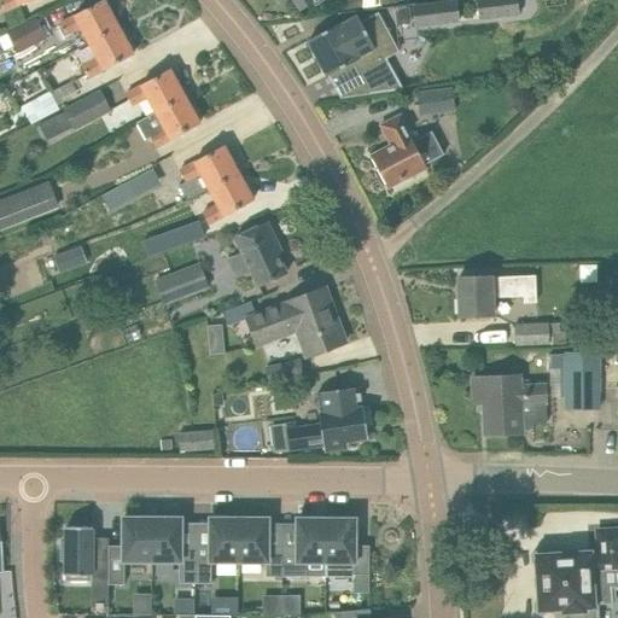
[(0,0),(0,5),(3,11),(18,4),(19,5),(31,0),(0,0)]
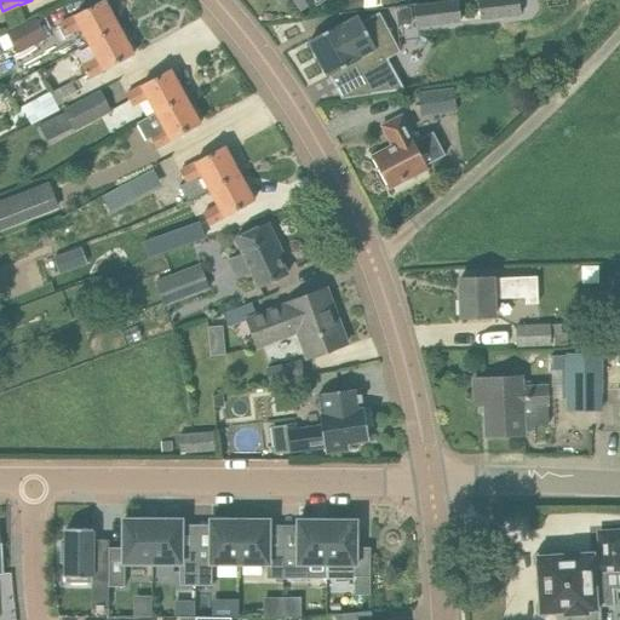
[(81,27),(90,42),(119,28),(103,0),(74,16),(75,16),(61,24),(65,35),(81,27)]
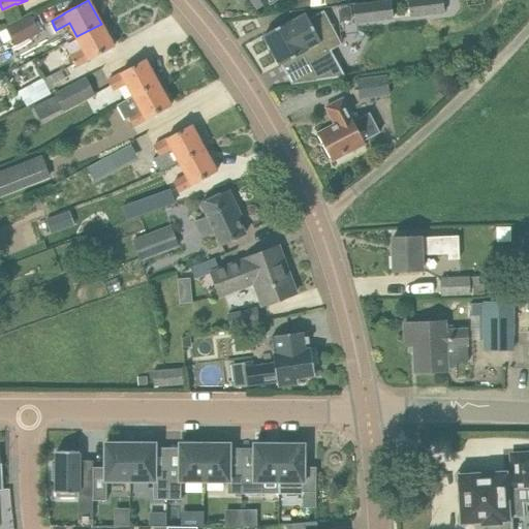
[(310,0),(286,0),(284,0),(285,8),(311,6),(310,0)]
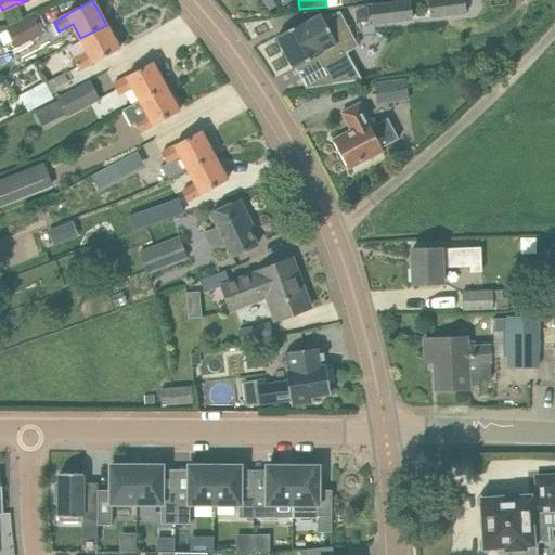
[(409,0),(407,0),(371,4),(373,24),(412,20),(409,0)]
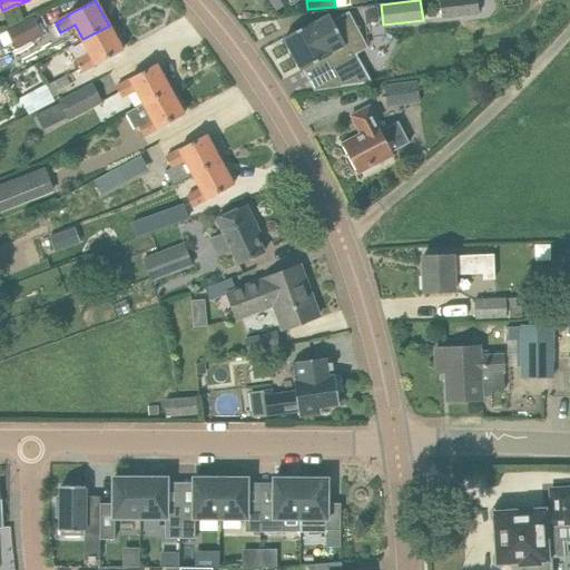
[(477,0),(440,0),(443,17),(479,13),(477,0)]
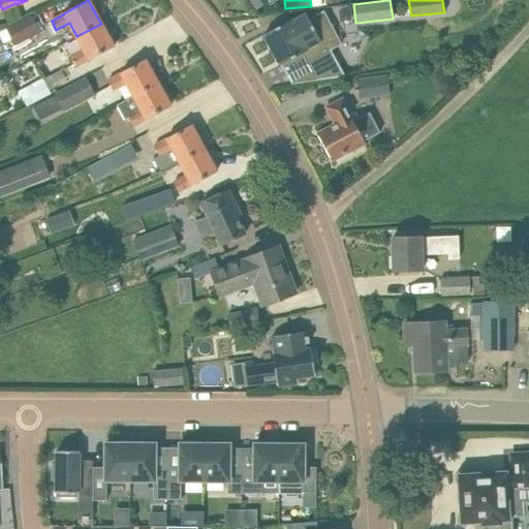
[(290,20),(265,34),(281,64),(303,53),(317,80),(345,75),(331,50),(342,44),(323,10),(308,19),(306,14),(292,23),(290,20)]
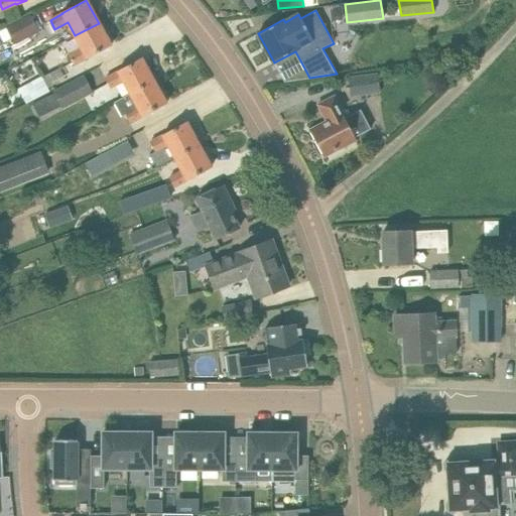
[(10,42),(35,33),(29,15),(4,24),(10,42)]
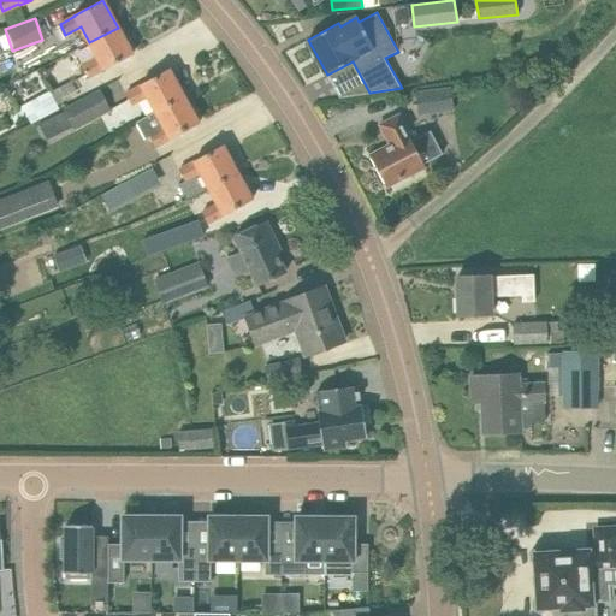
[(118,28),(89,42),(96,58),(82,66),(88,77),(102,69),(104,70),(132,54),(118,28)]
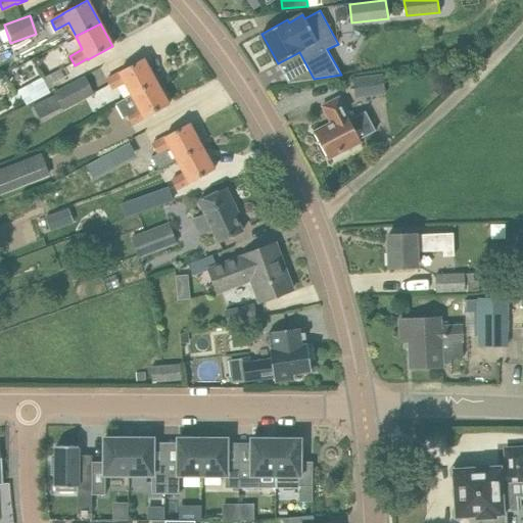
[(341,69),(369,68),(368,57),(340,58),(341,69)]
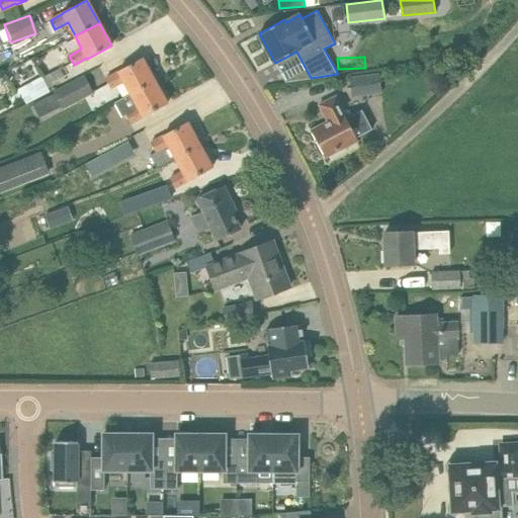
[(123,81),(131,94),(155,81),(142,58),(118,71),(118,72),(106,78),(111,88),(123,81)]
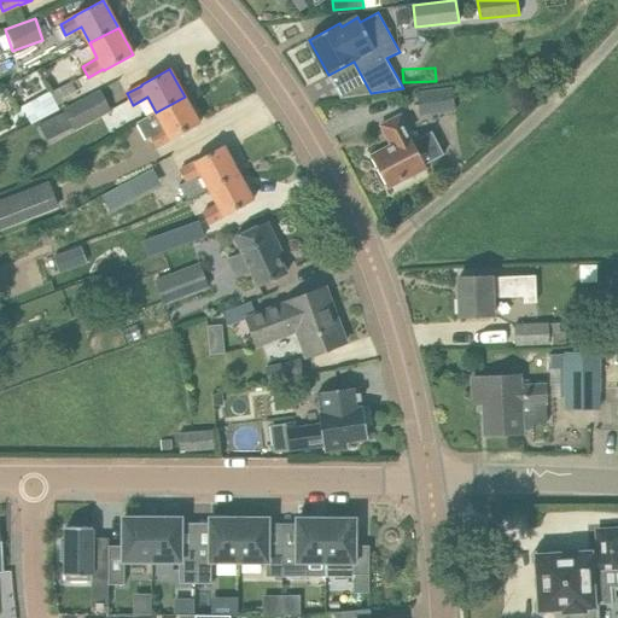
[(418,92),(420,115),(455,111),(453,88),(418,92)]
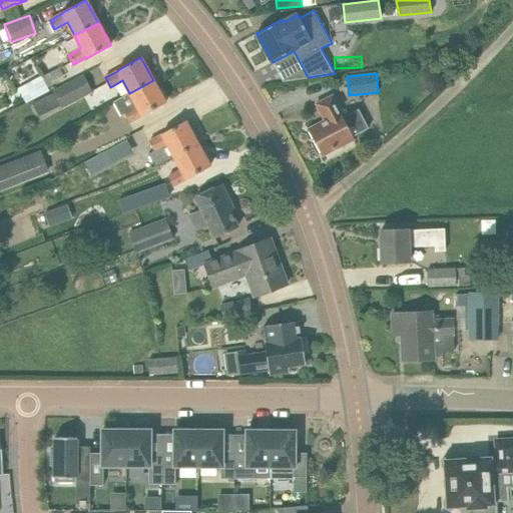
[(92,92),(83,74),(52,89),(62,108),(92,92)]
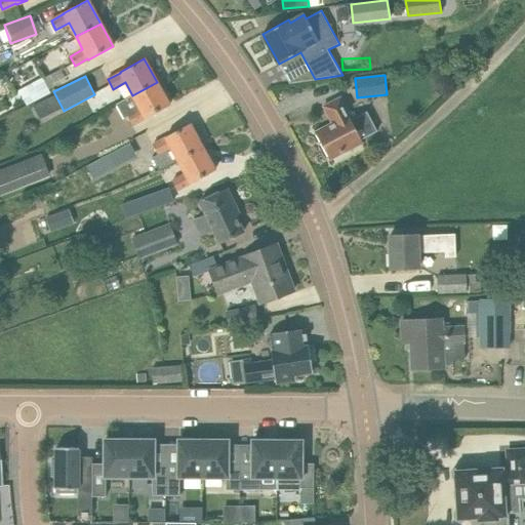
[(19,89),(28,105),(51,93),(43,78),(19,89)]
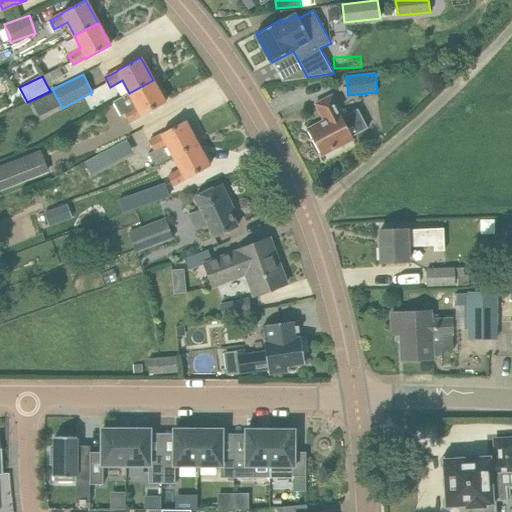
[(129,93),(113,102),(121,115),(124,113),(129,122),(141,115),(142,115),(165,103),(153,80),(129,93)]
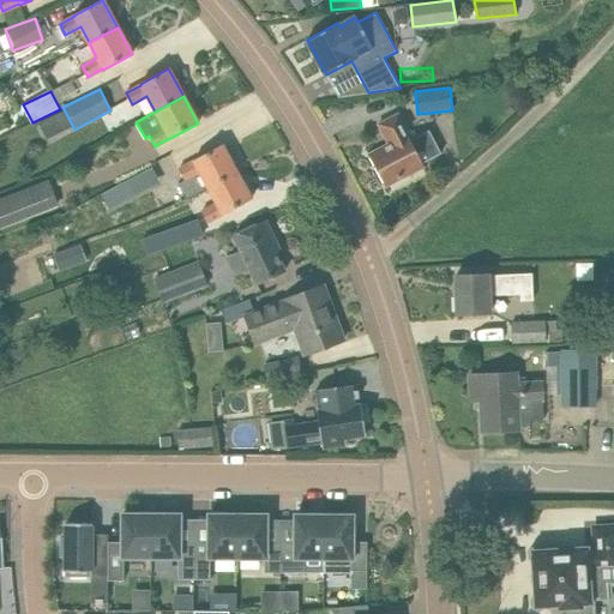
[(372,156),(385,185),(423,166),(422,163),(441,154),(429,131),(410,140),(399,118),(385,126),(395,144),(372,156)]
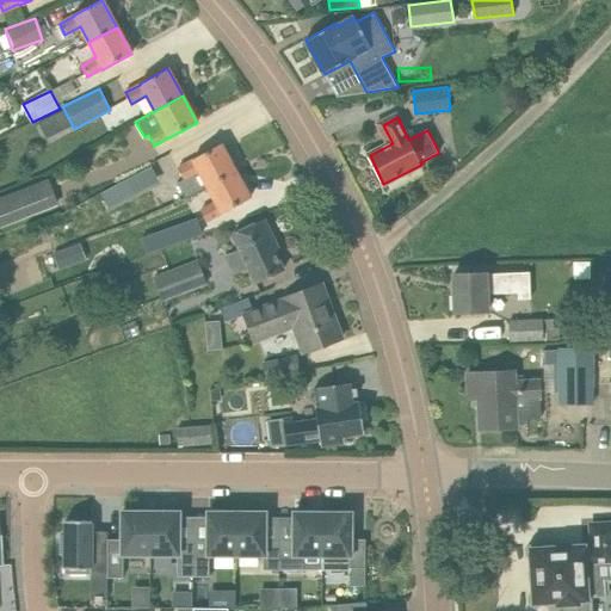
[(185,198),(207,186),(235,171),(221,144),(192,160),(178,168),(184,178),(177,183),(185,198)]
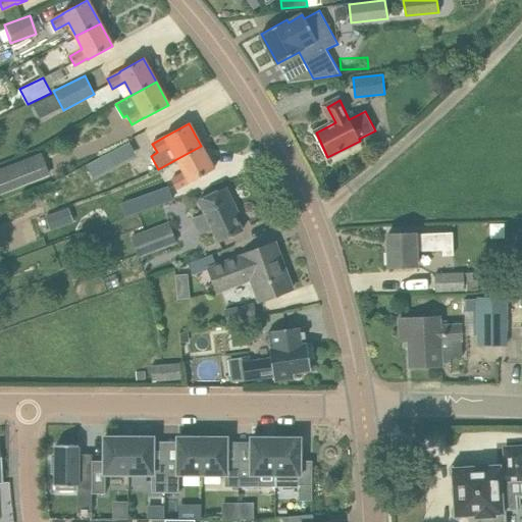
[(201,146),(176,159),(184,172),(171,179),(176,189),(189,183),(190,183),(213,169),(201,146)]
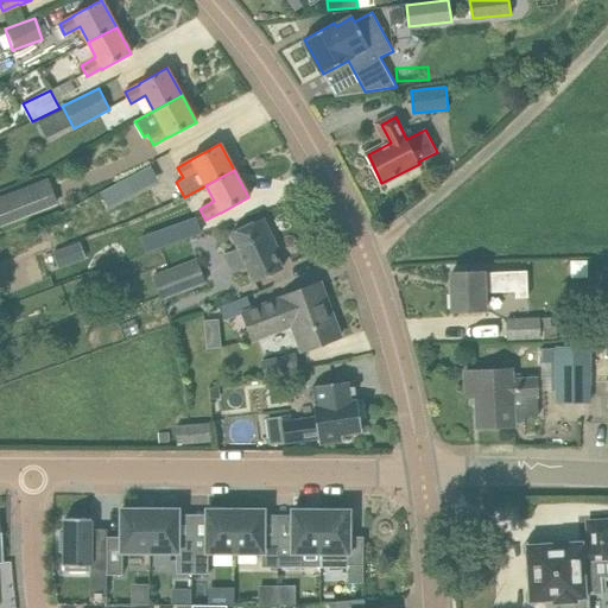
[(0,194),(0,226),(59,203),(49,176),(0,194)]
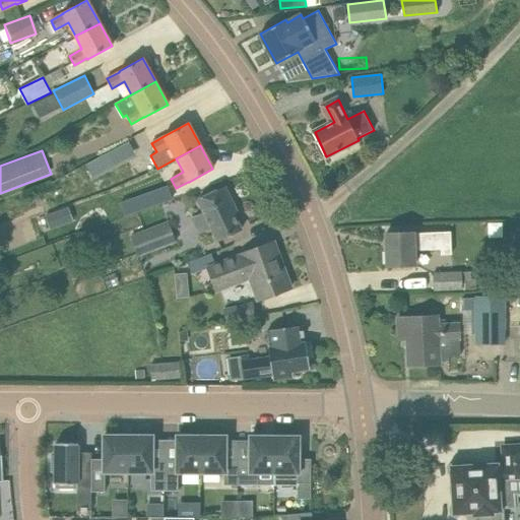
[(104,155),(86,165),(92,177),(111,167),(104,155)]
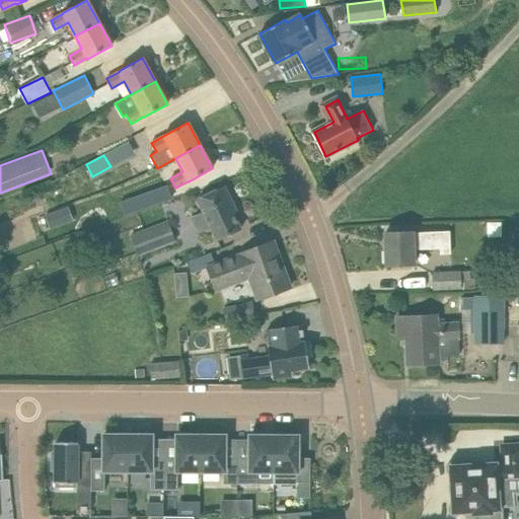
[(204,212),(193,217),(200,233),(212,228),(217,240),(241,229),(233,213),(236,211),(225,187),(198,200),(204,212)]
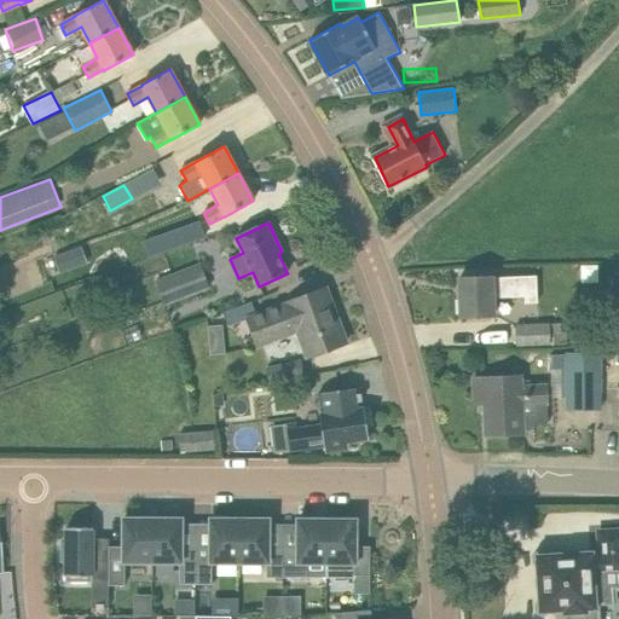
[(168,233),(144,242),(149,256),(168,250),(173,248),(168,233)]
